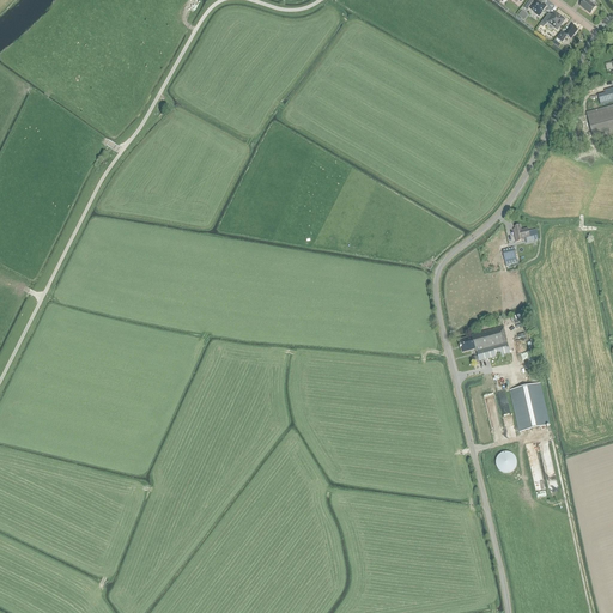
[(535,13),(535,14),(539,17),(541,13),(541,12),(546,6),(538,0),(535,0),(533,2),(532,2),(529,1),(523,8),(527,11),(529,8),(535,13)]
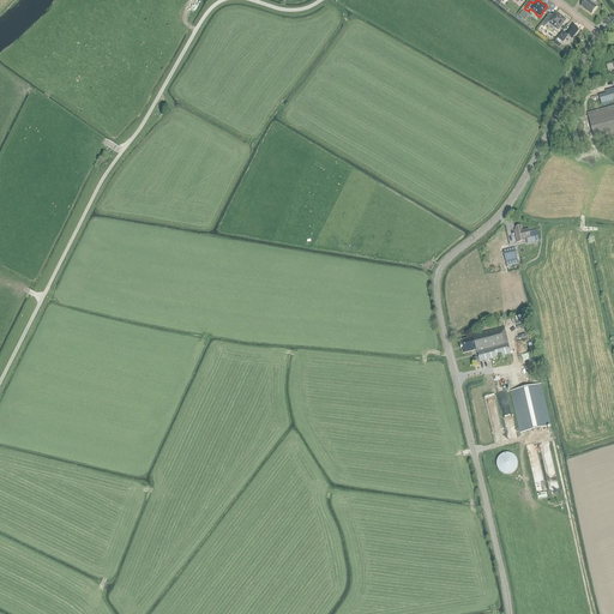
[(579,0),(583,2),(581,6),(591,14),(596,7),(589,1),(589,0),(579,0)]
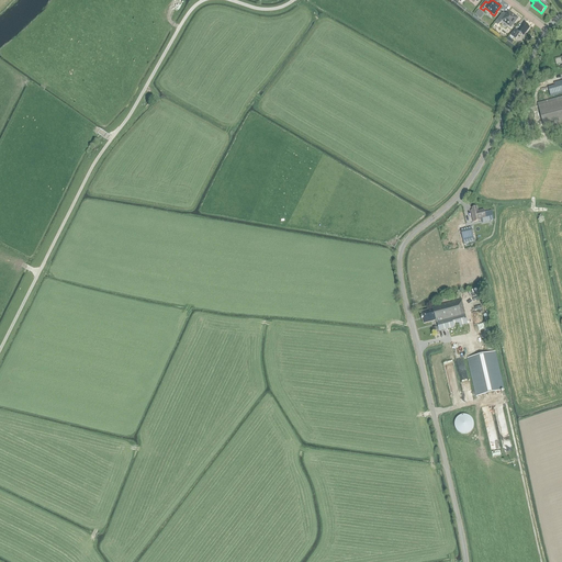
[(501,22),(502,21),(510,27),(517,19),(508,12),(506,15),(502,13),(497,20),(501,22)]
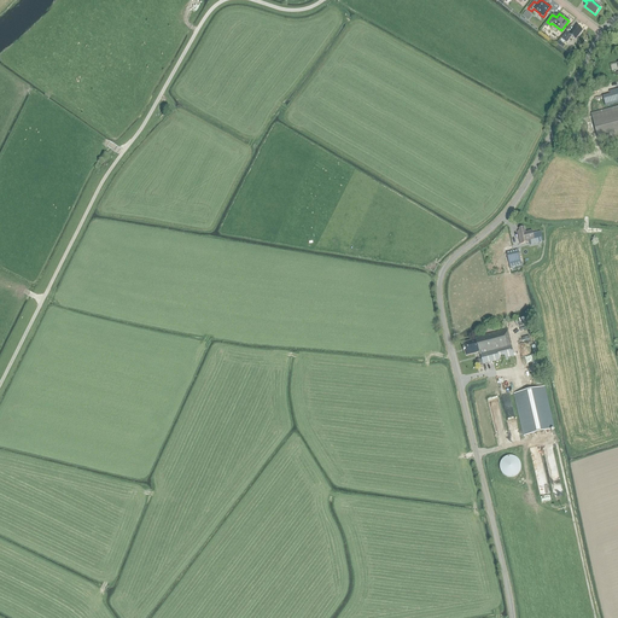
[(561,39),(566,44),(572,36),(576,40),(582,30),(576,25),(570,34),(566,31),(561,39)]
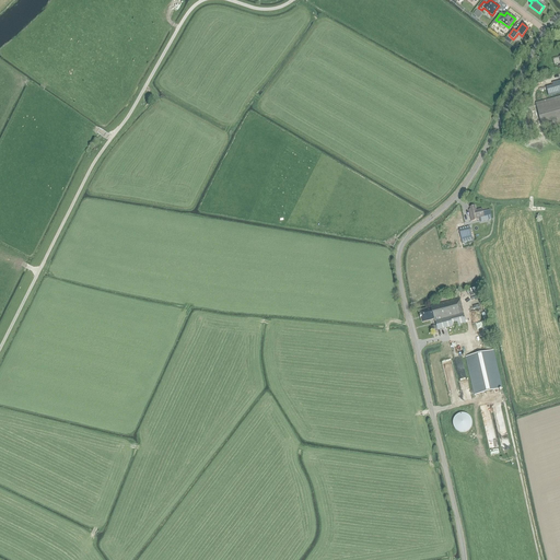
[(546,88),(548,96),(559,93),(559,95),(535,103),(543,130),(559,126),(559,80),(552,83),(552,85),(546,88)]
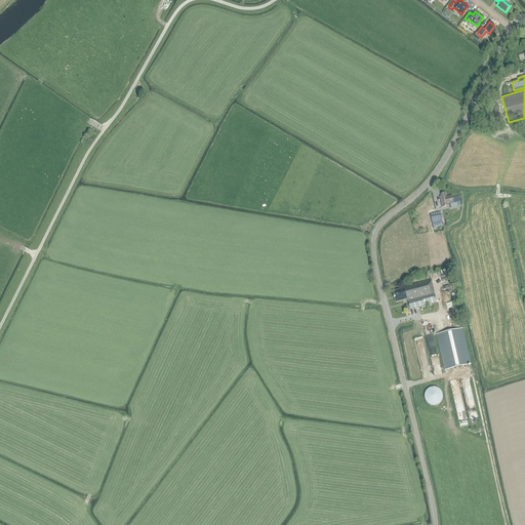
[(445,197),(444,193),(440,194),(441,197),(439,197),(442,207),(449,205),(449,204),(453,203),(451,196),(445,197)]
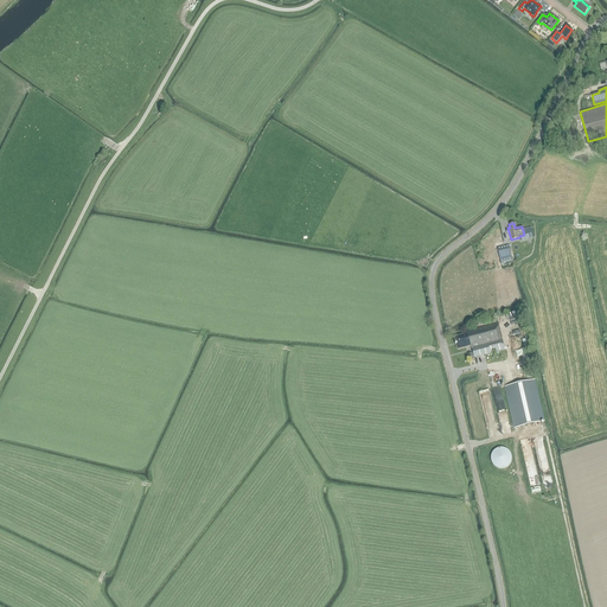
[(509,247),(497,249),(500,263),(512,261),(509,247)]
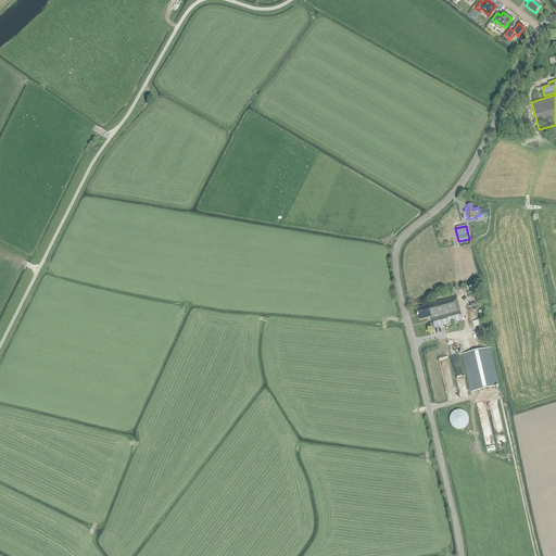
[(418,320),(431,317),(431,319),(432,319),(434,327),(462,320),(455,297),(427,304),(428,306),(416,310),(418,320)]
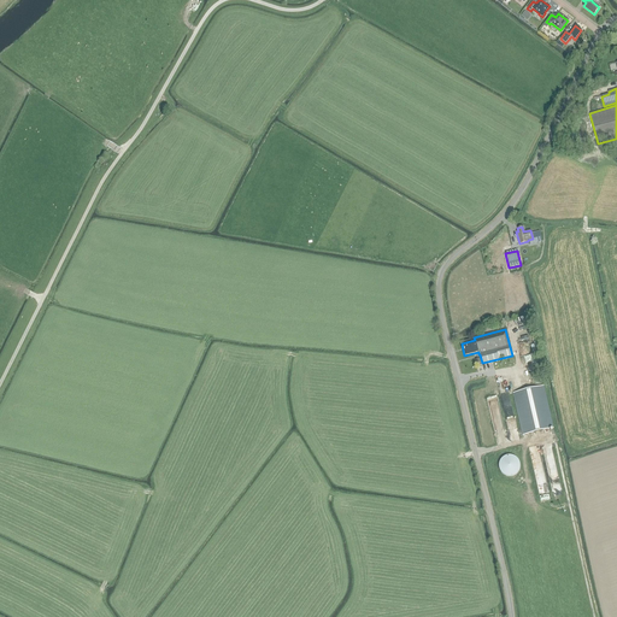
[(513,393),(523,435),(553,428),(544,386),(513,393)]
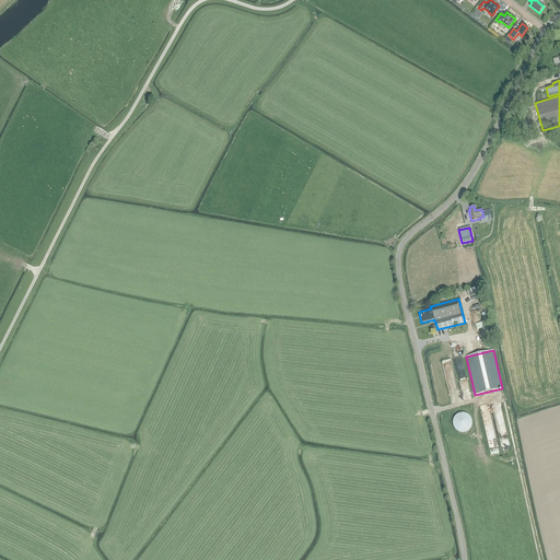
[(457,431),(473,431),(473,413),(457,415),(457,431)]
